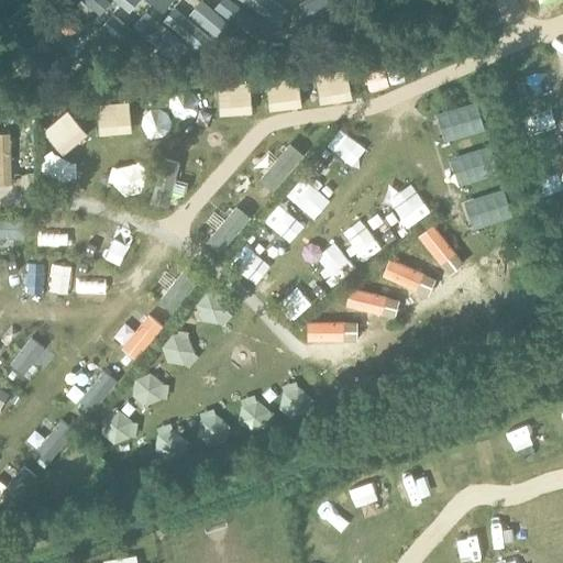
[(26,0),(17,9),(6,20),(19,36),(43,67),(68,46),(30,0),(26,0)]
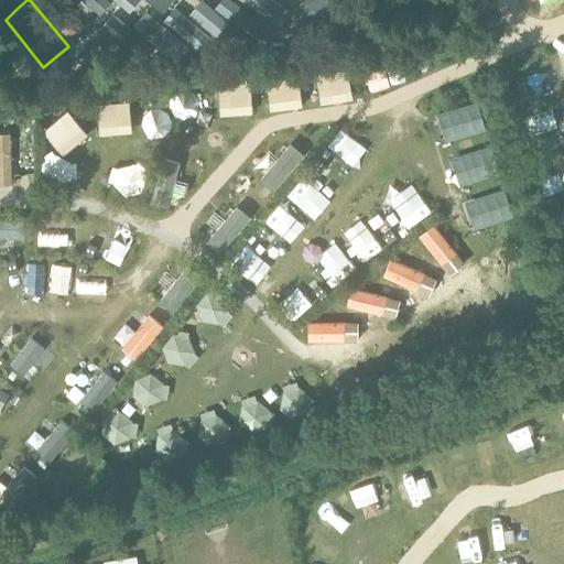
[(98,0),(67,0),(88,18),(101,2),(98,0)]
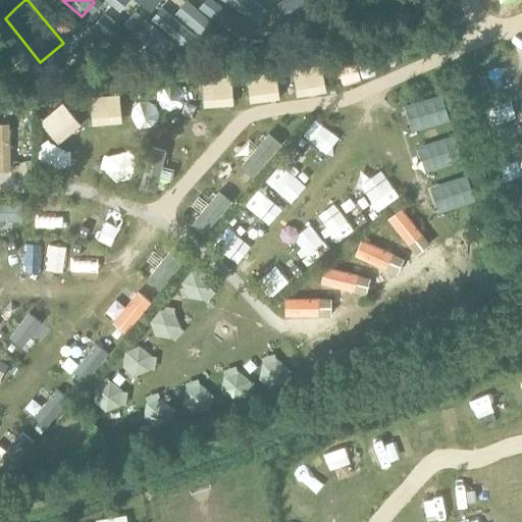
[(245,0),(203,0),(244,29),(257,9),(245,0)]
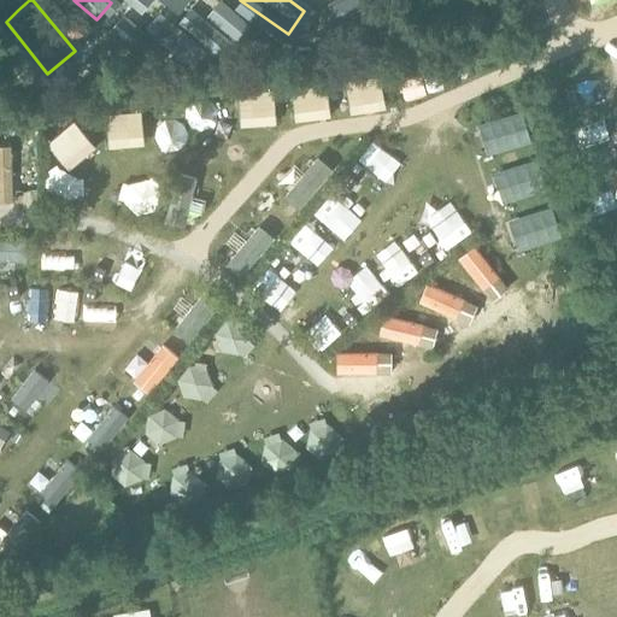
[(200,3),(189,13),(207,31),(218,19),(200,3)]
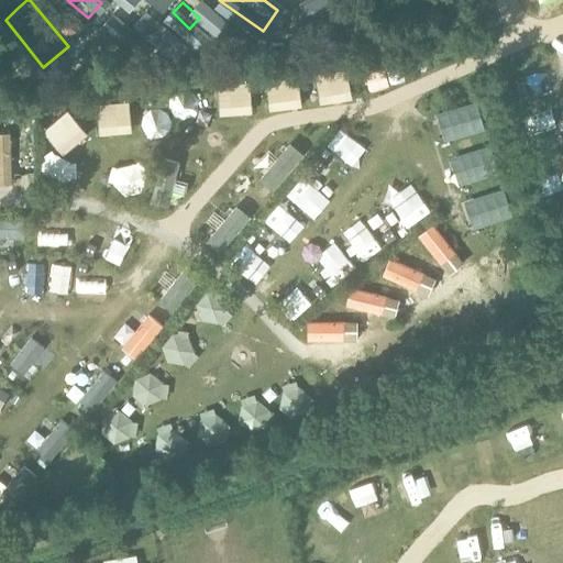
[(162,7),(151,18),(183,52),(195,41),(162,7)]
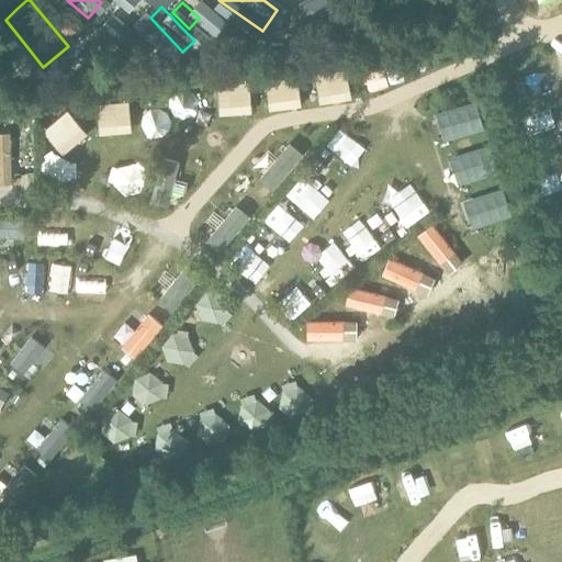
[(122,23),(114,13),(105,21),(133,57),(144,48),(152,57),(165,47),(137,12),(122,23)]
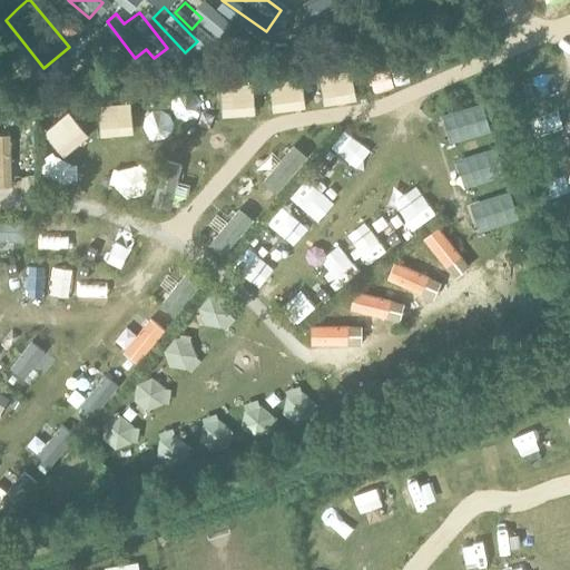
[(248,99),(234,75),(212,88),(226,112),(248,99)]
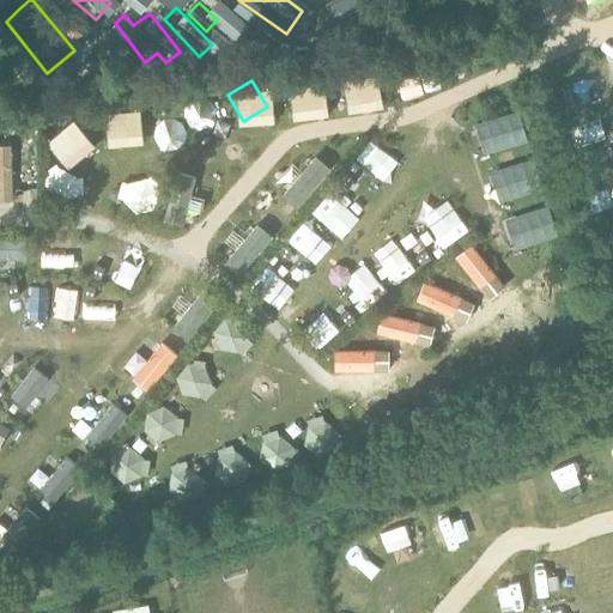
[(483,151),(522,138),(513,110),(473,123),(483,151)]
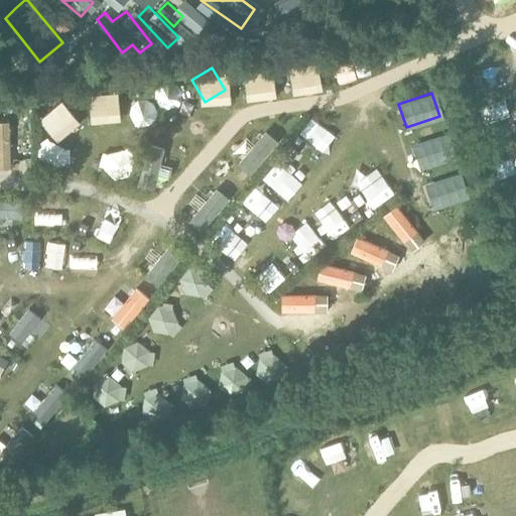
[(0,166),(9,166),(8,122),(0,122),(0,166)]
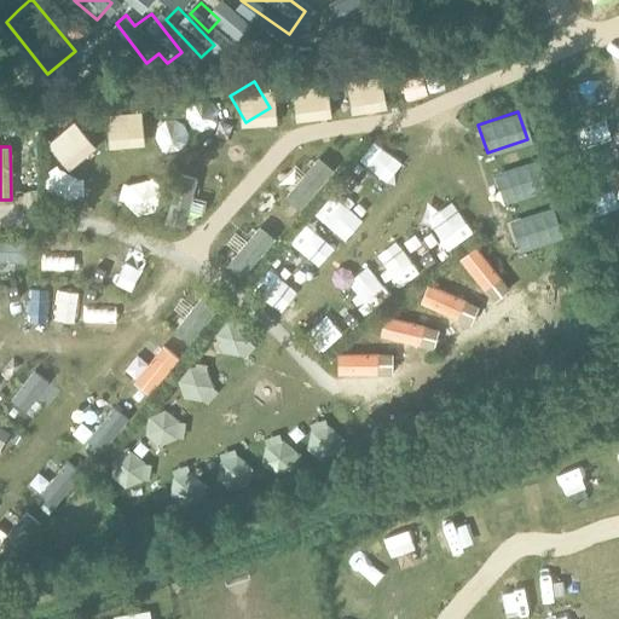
[(204,178),(204,149),(184,150),(185,178),(204,178)]
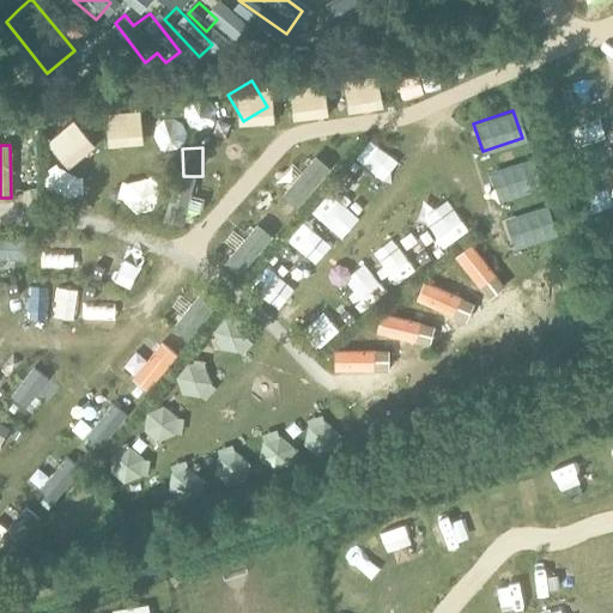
[(350,174),(368,157),(358,147),(340,164),(350,174)]
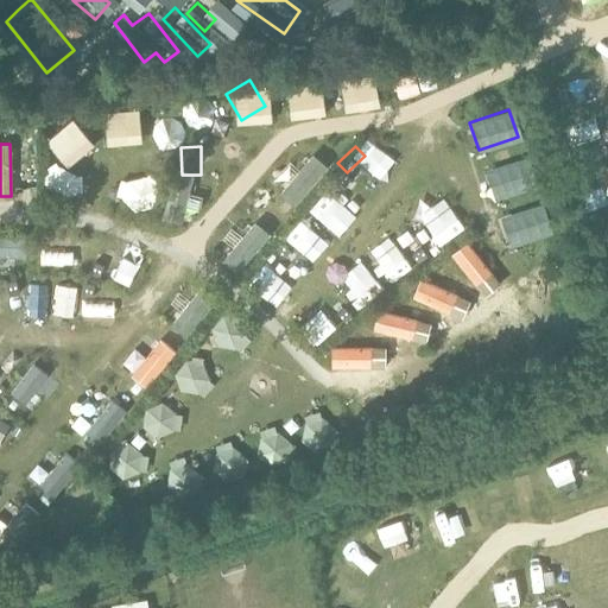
[(284,195),(298,207),(331,168),(317,156),(284,195)]
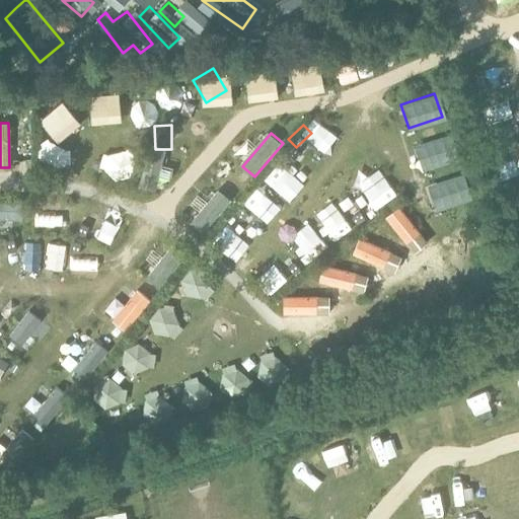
[(419,163),(450,158),(447,136),(415,141),(419,163)]
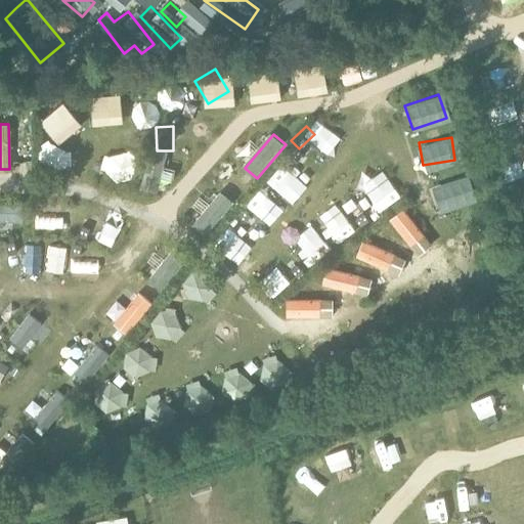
[(43,177),(69,161),(61,148),(54,151),(48,141),(29,153),(43,177)]
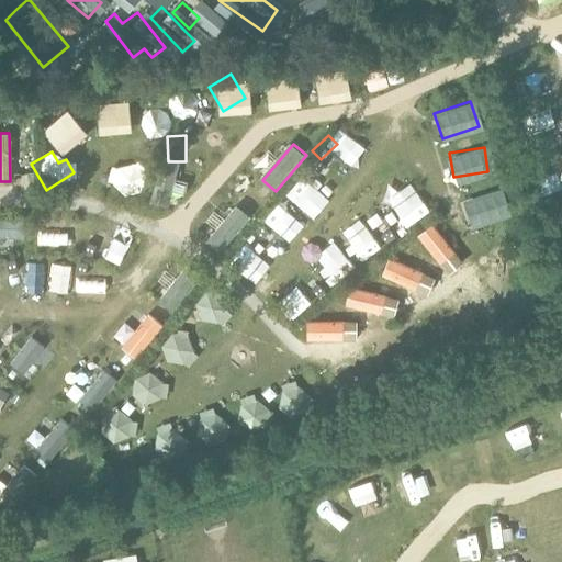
[(107,165),(109,193),(137,191),(134,163),(107,165)]
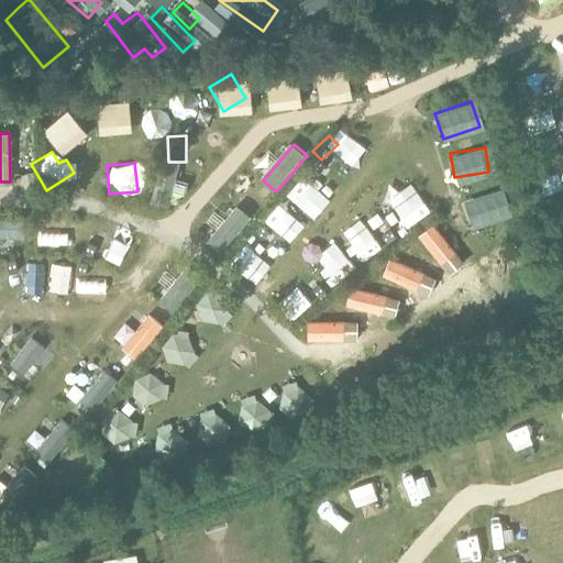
[(293,195),(307,176),(297,169),(284,188),(293,195)]
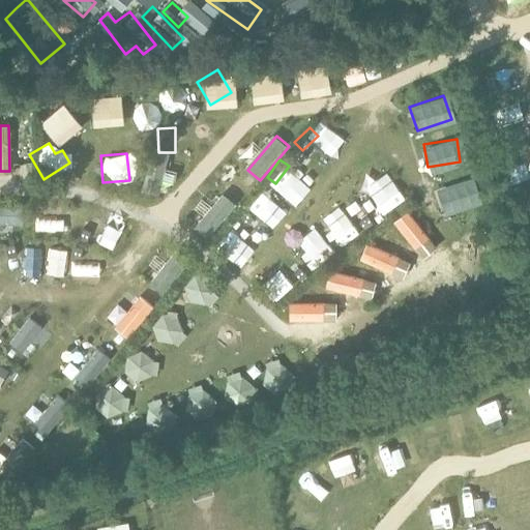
[(148,168),(143,193),(163,196),(168,171),(148,168)]
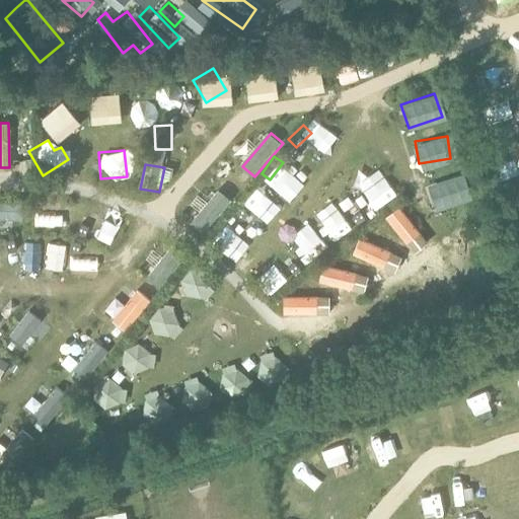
[(193,224),(205,234),(233,201),(221,191),(193,224)]
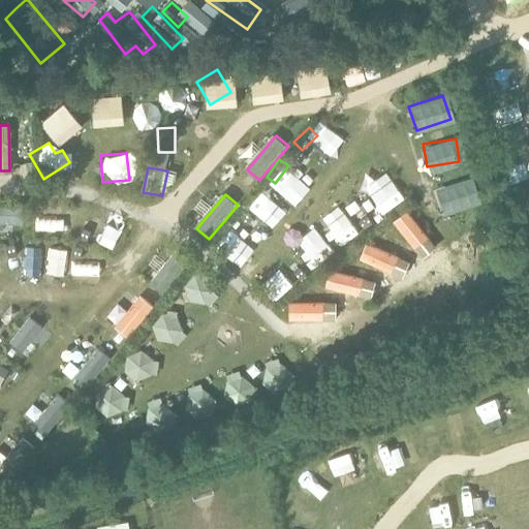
[(436,248),(407,212),(394,223),(423,259),(436,248)]
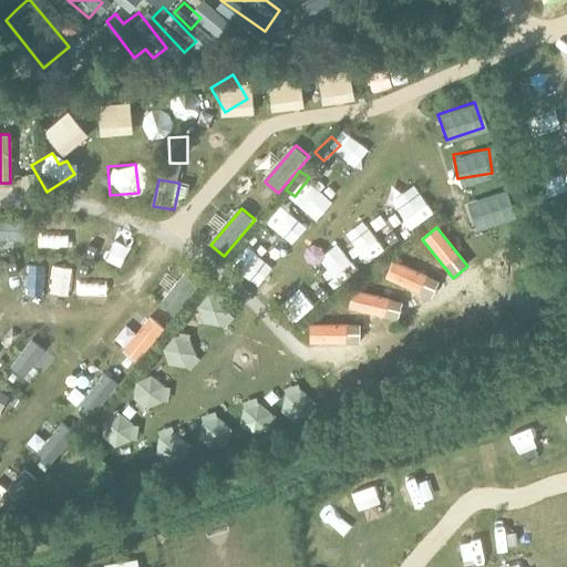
[(439,281),(393,261),(385,279),(431,299),(439,281)]
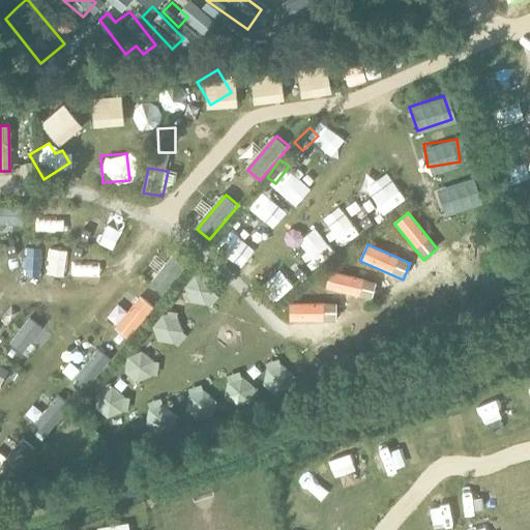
[(300,260),(306,269),(325,256),(319,247),(300,260)]
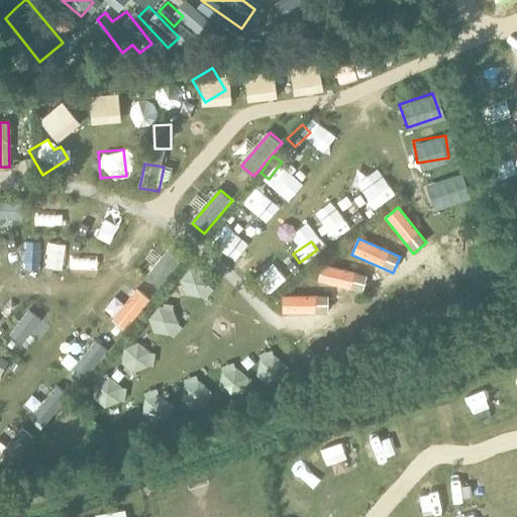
[(148,278),(162,287),(188,252),(176,243),(148,278)]
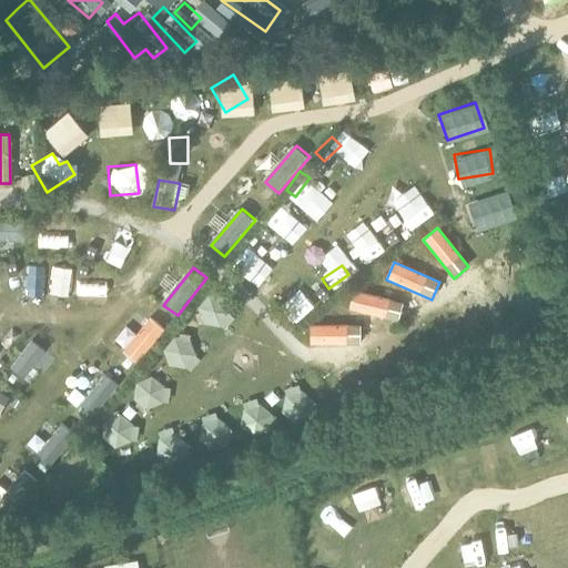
[(403,304),(354,292),(350,310),(398,322),(403,304)]
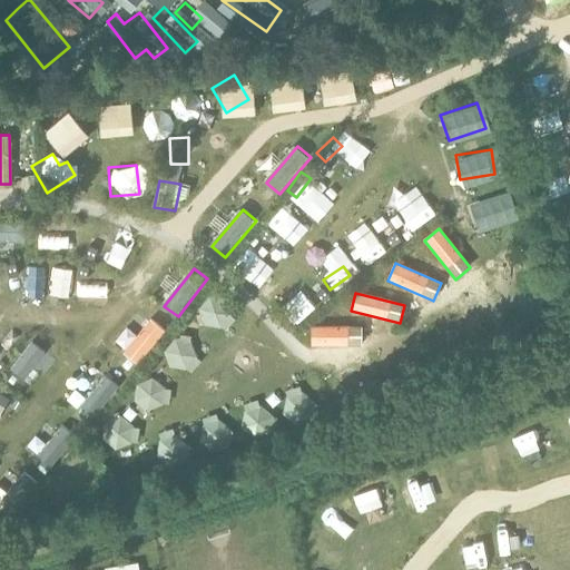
[(126,353),(140,365),(167,332),(153,320),(126,353)]
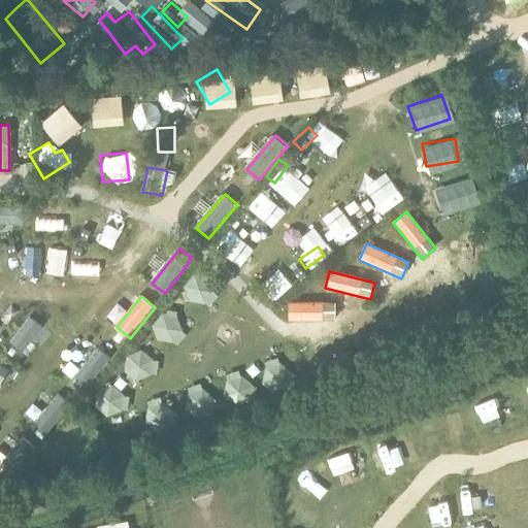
[(335,303),(288,303),(288,321),(335,322),(335,303)]
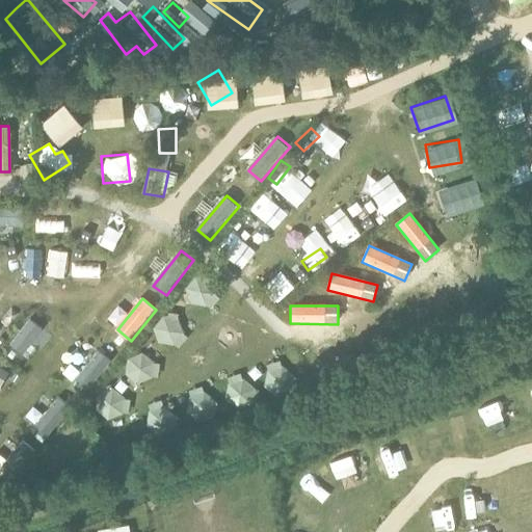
[(21,329),(21,346),(31,346),(31,329),(21,329)]
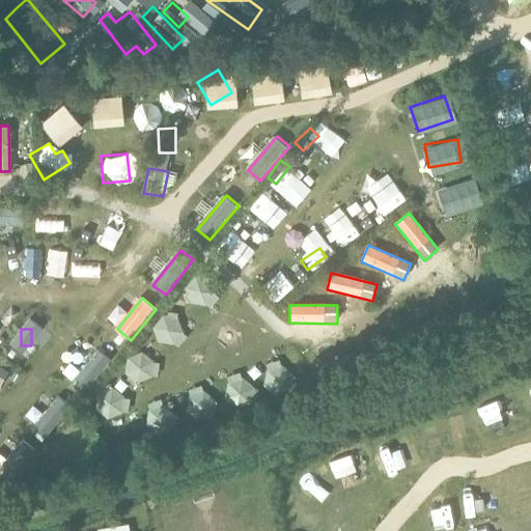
[(77,379),(89,389),(112,361),(100,351),(77,379)]
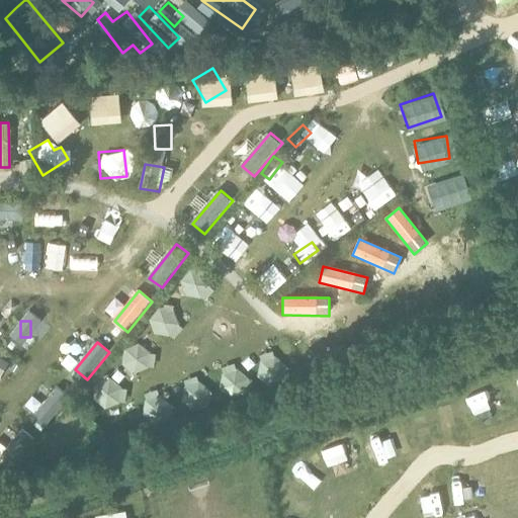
[(35,414),(49,425),(71,398),(59,386),(35,414)]
